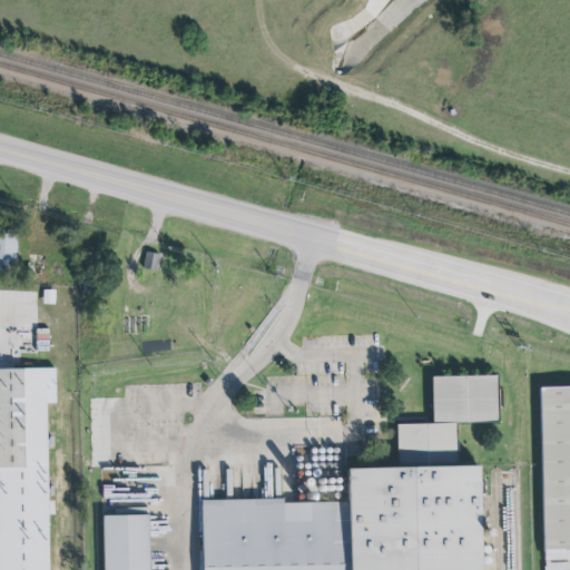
[(17,233),(0,233),(0,273),(17,273),(17,233)]
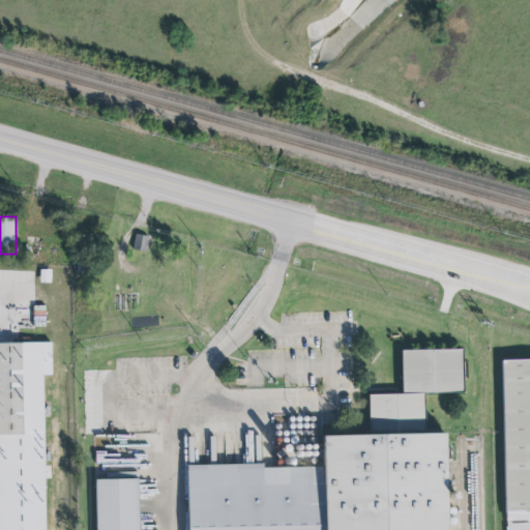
[(146,251),(148,235),(135,234),(134,249),(146,251)]
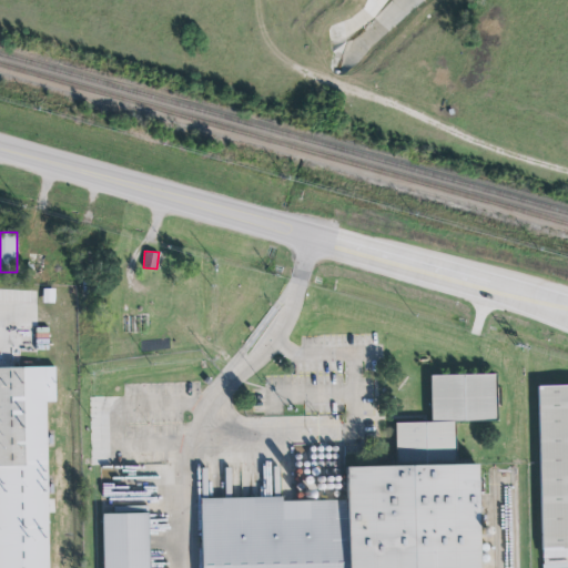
[(0,302),(17,302),(17,287),(0,287),(0,302)]
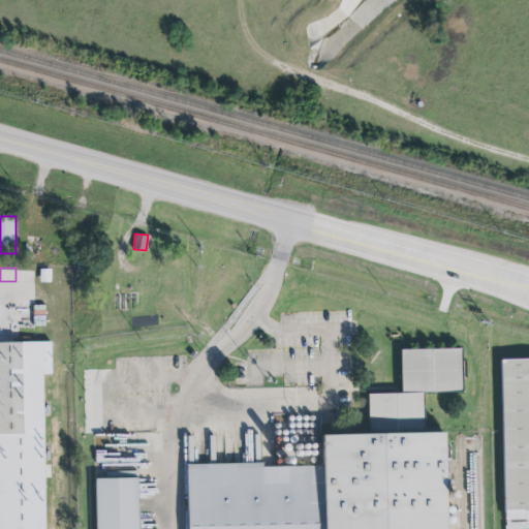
[(0,528),(0,341),(51,341),(52,377),(42,377),(45,528),(0,528)]
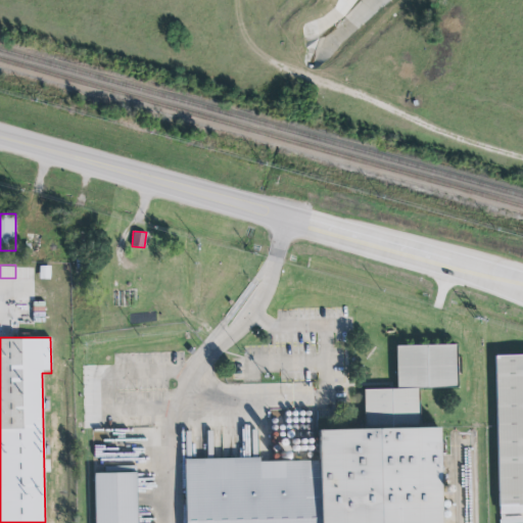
[(395,344),(456,343),(457,385),(396,386),(395,344)]
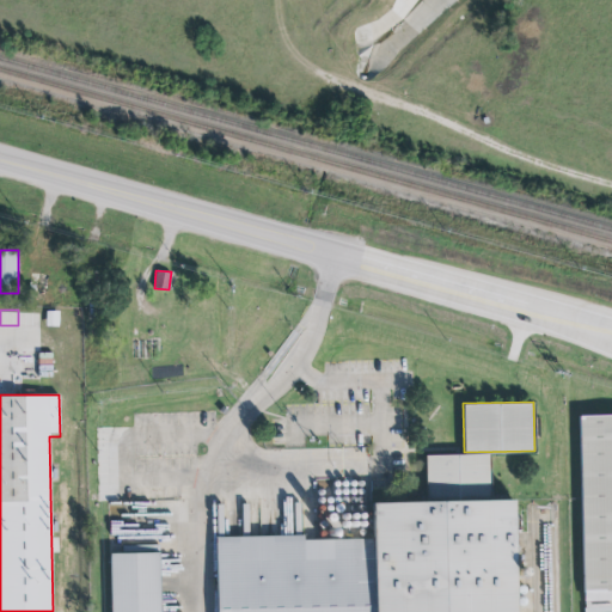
[(611,412),(580,414),(583,600),(611,599),(611,412)]
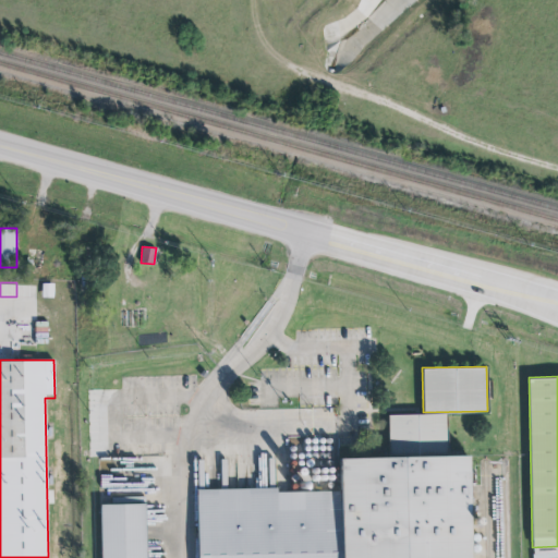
[(388,414),(446,413),(447,451),(469,450),(471,557),(341,557),(339,453),(389,452),(388,414)]
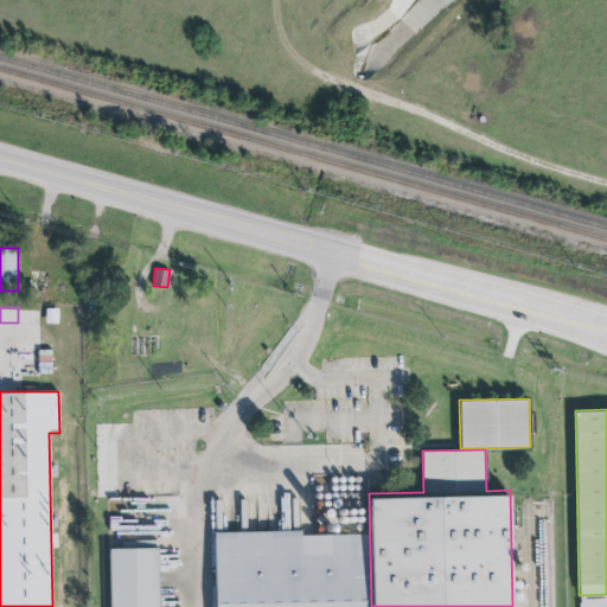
[(215,606),(213,531),(301,529),(301,534),(365,532),(366,606),(215,606)]
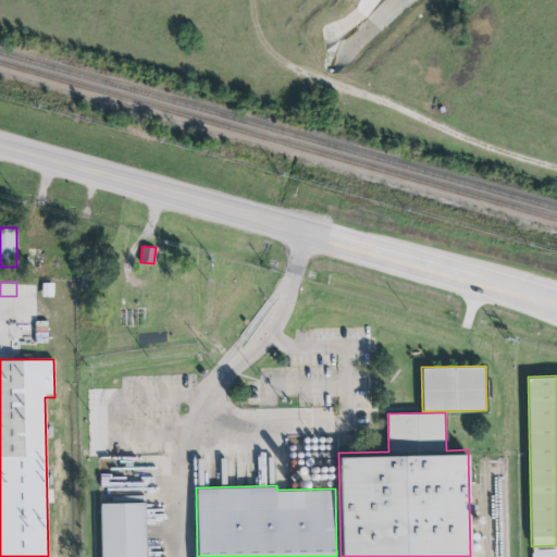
[(145,556),(145,504),(100,504),(100,556),(145,556)]
